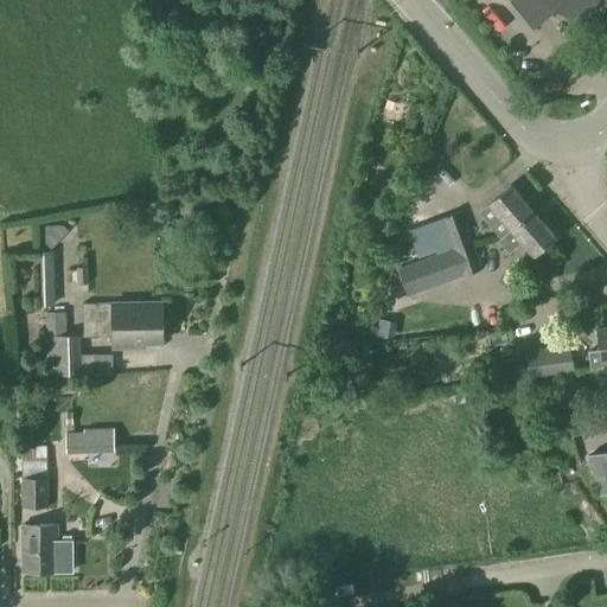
[(606,0),(513,0),(536,27),(557,8),(596,29),(606,6),(606,0)]
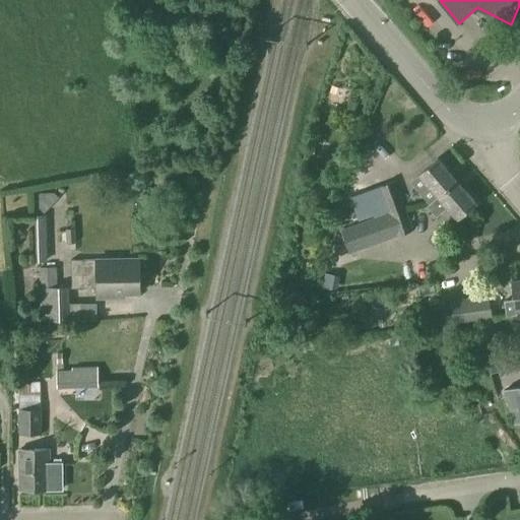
[(206,72),(222,73),(222,61),(206,60),(206,72)]
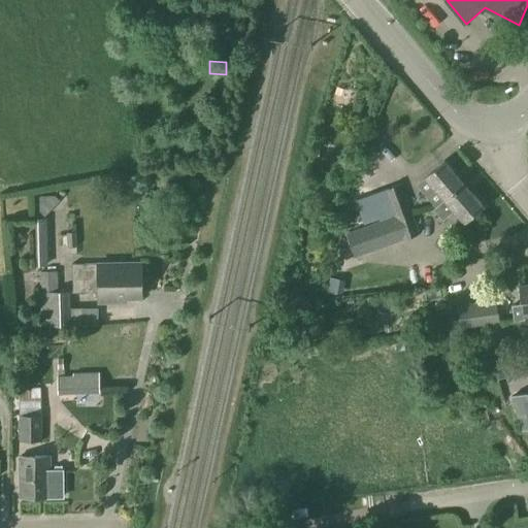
[(425,177),(444,199),(463,184),(443,161),(425,177)]
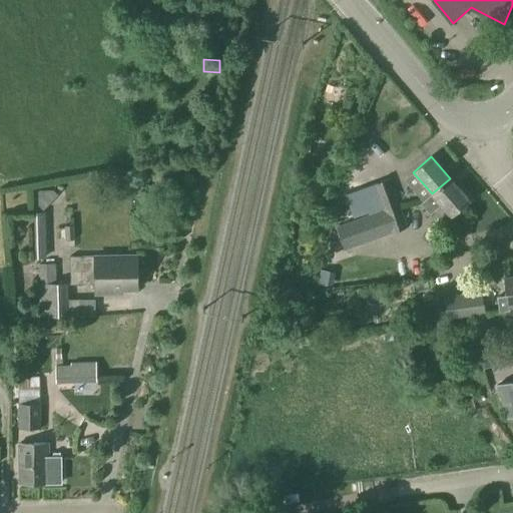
[(450,178),(432,193),(433,194),(422,204),(431,215),(442,205),(451,215),(468,200),(450,178)]
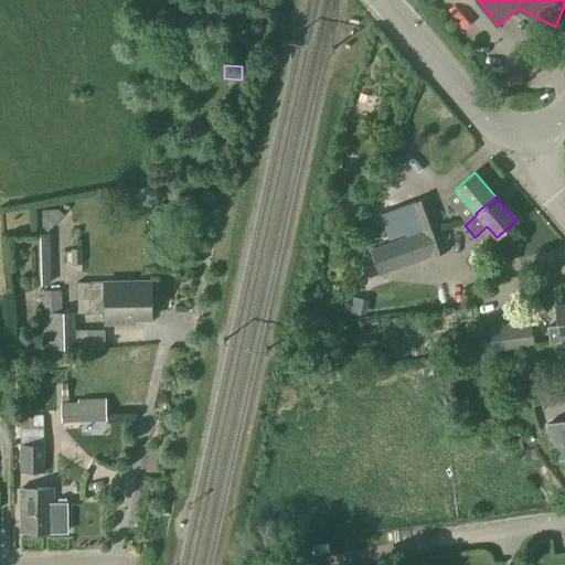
[(438,224),(428,198),(414,202),(412,203),(422,230),(438,224)]
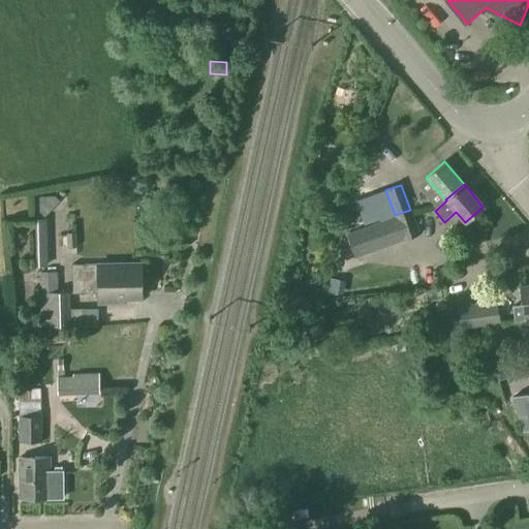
[(396,217),(395,215),(385,190),(371,195),(381,222),(396,217)]
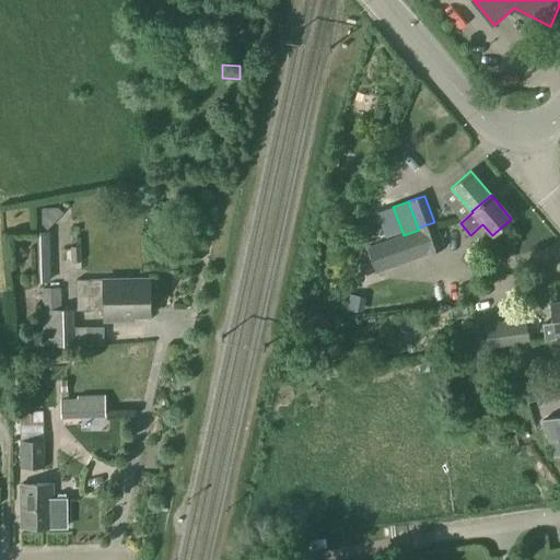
[(434,222),(418,228),(419,230),(428,255),(444,248),(434,222)]
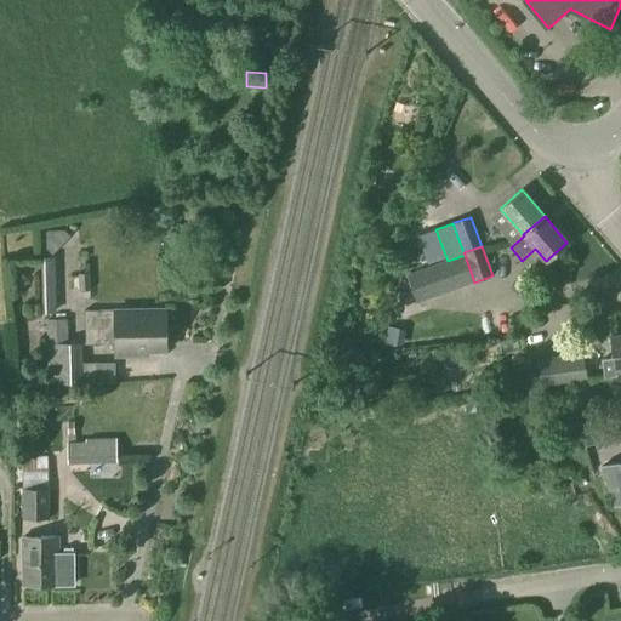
[(448,261),(405,277),(415,303),(474,283),(465,255),(448,261)]
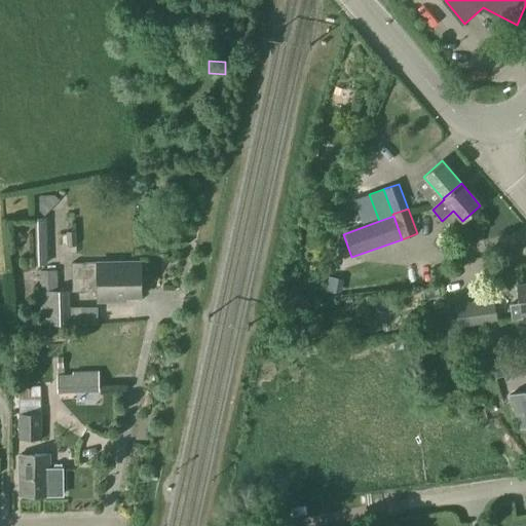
[(33,219),(35,264),(46,264),(44,219),(33,219)]
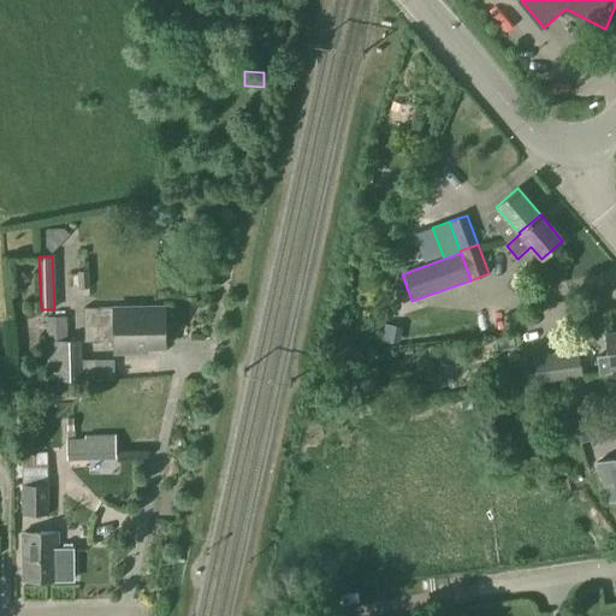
[(78,272),(78,289),(88,289),(88,272),(78,272)]
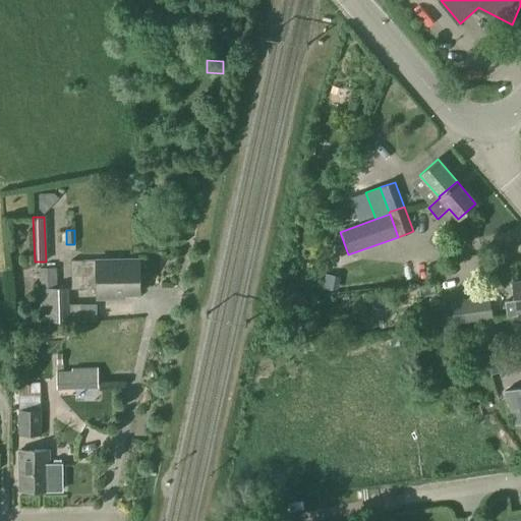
[(71,261),(71,278),(71,290),(98,289),(98,299),(134,298),(133,259),(97,261),(71,261)]
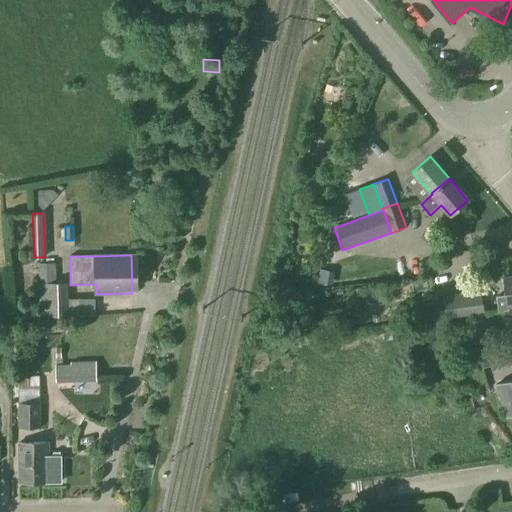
[(54,264),(38,264),(39,301),(45,301),(45,316),(68,316),(67,284),(54,284),(54,264)]
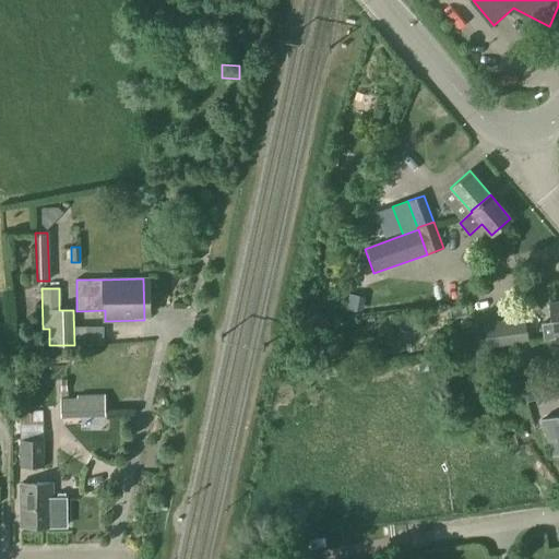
[(448,289),(449,302),(464,302),(464,288),(448,289)]
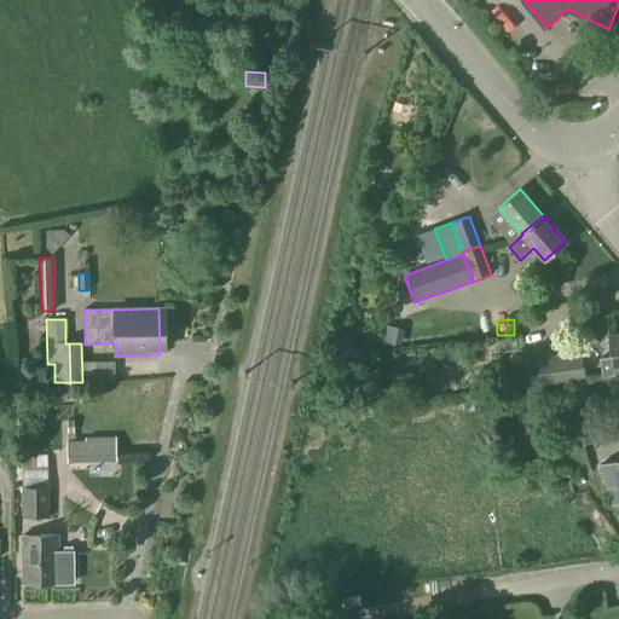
[(601,360),(603,377),(618,376),(617,371),(618,370),(618,334),(611,336),(613,358),(601,360)]
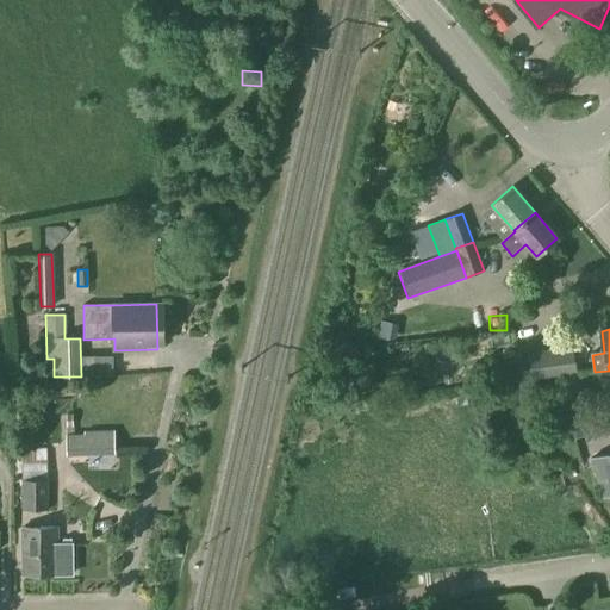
[(531,378),(573,372),(570,348),(528,353),(531,378)]
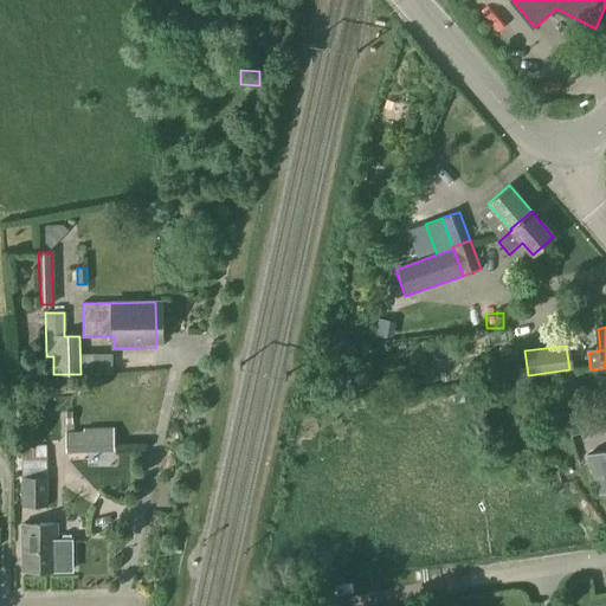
[(463,389),(451,393),(453,405),(466,403),(463,389)]
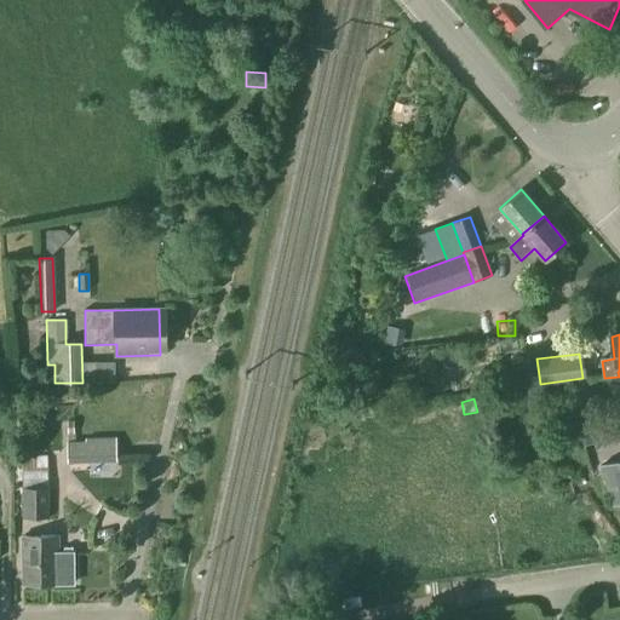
[(591,430),(596,447),(619,440),(619,438),(616,423),(591,430)]
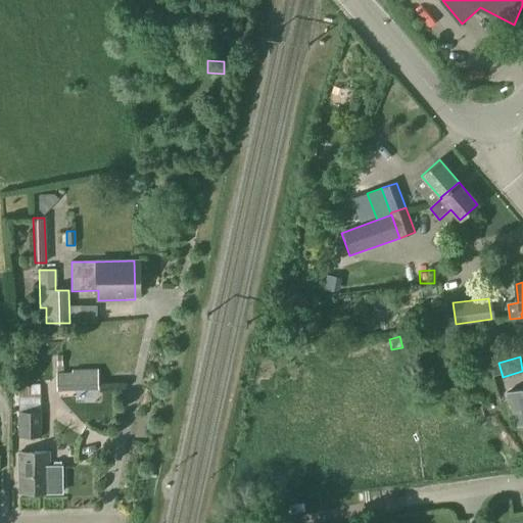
[(58,381),(58,390),(74,389),(74,380),(58,381)]
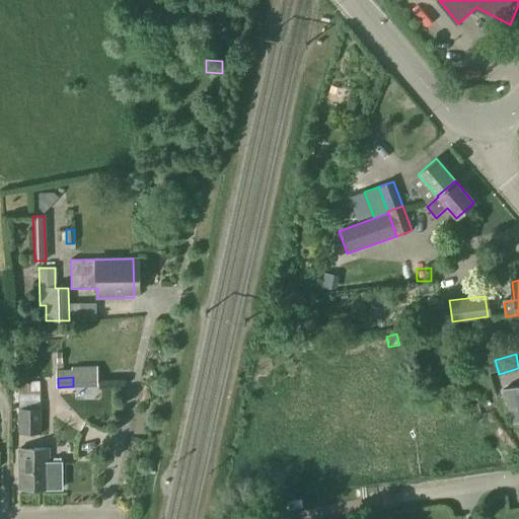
[(40,395),(40,383),(19,383),(19,396),(40,395)]
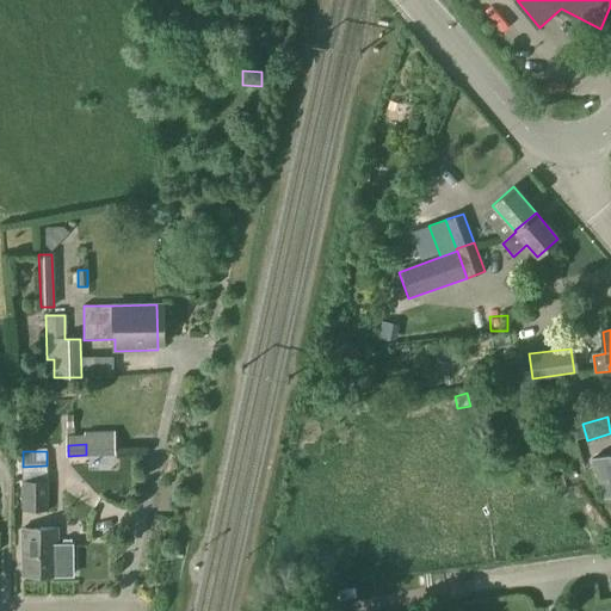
[(610,452),(592,460),(604,498),(610,495),(610,452)]
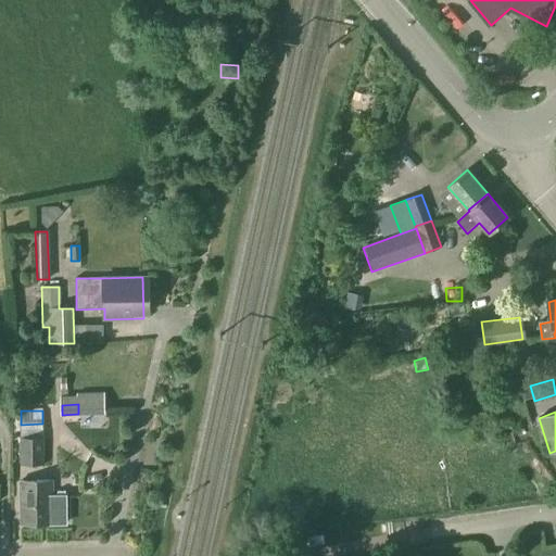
[(21,438),(21,466),(46,467),(45,438),(21,438)]
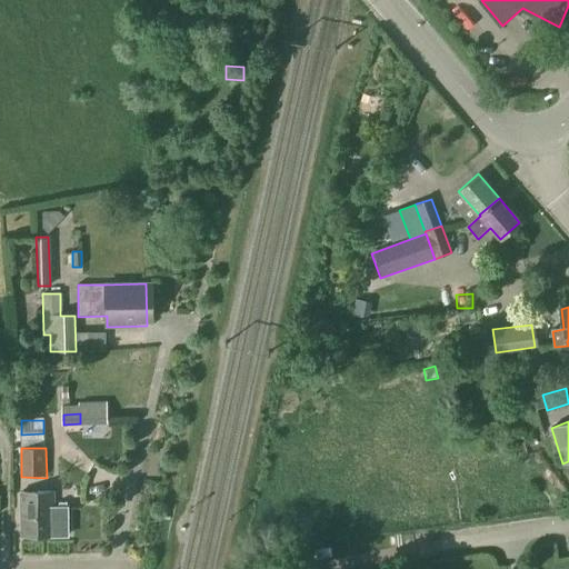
[(52,492),(21,492),(22,538),(50,537),(67,536),(67,507),(66,507),(66,503),(58,503),(58,507),(53,507),(52,492)]
